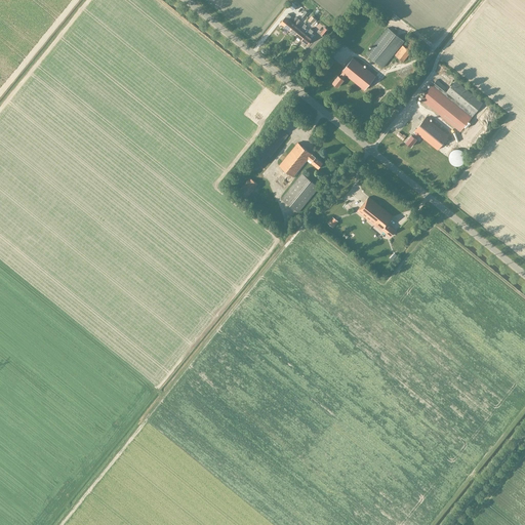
[(293,10),(297,6),(292,2),(289,6),(293,10)]
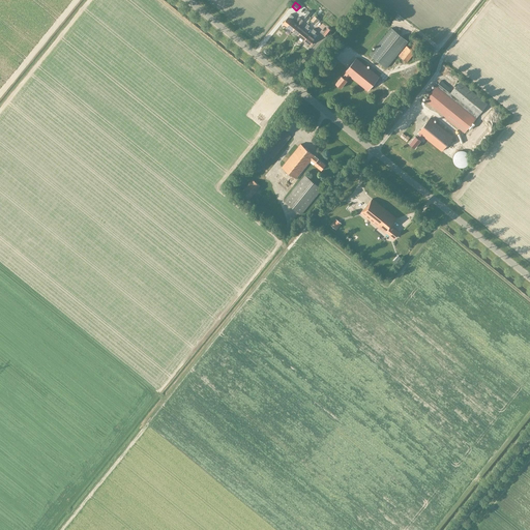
[(291,15),(283,24),(287,26),(292,31),(297,25),(293,22),(291,20),(294,17),(291,15)]
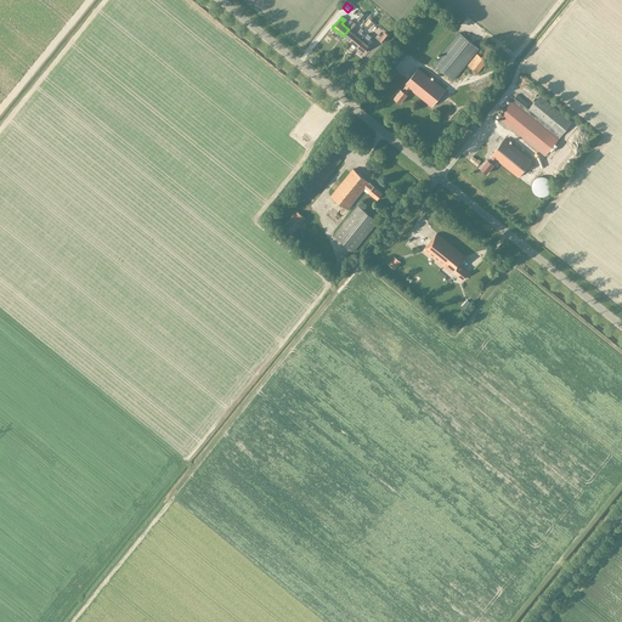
[(350,41),(356,34),(351,32),(356,26),(354,23),(349,29),(343,37),(350,41)]
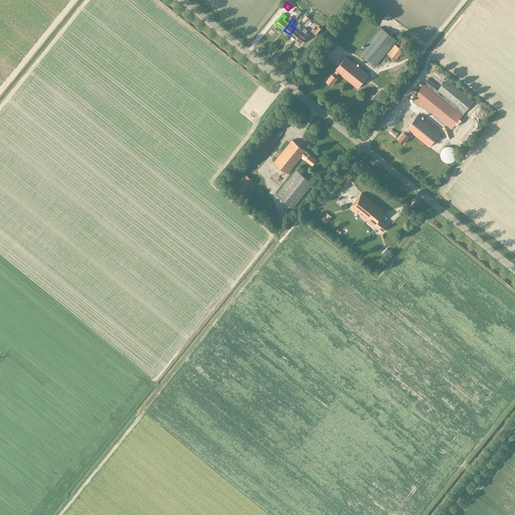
[(300,28),(299,27),(301,25),(299,23),(295,28),(290,34),(296,39),(300,33),(298,31),(300,28)]
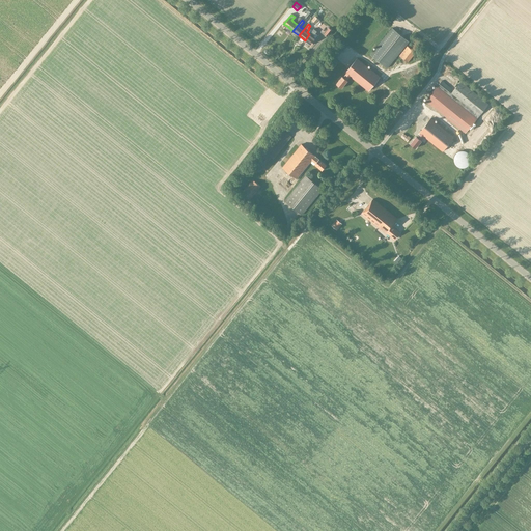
[(370,55),(387,68),(409,42),(392,28),(370,55)]
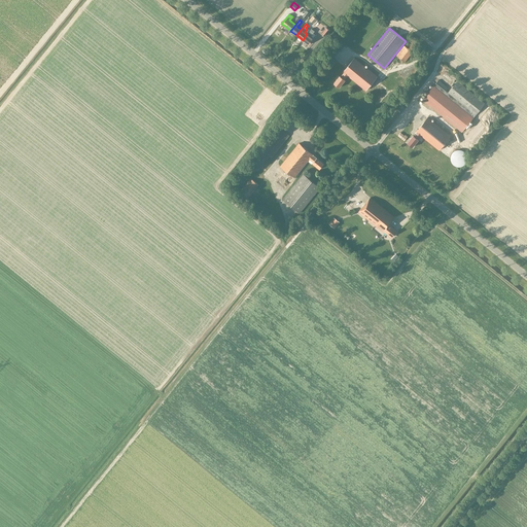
[(307,34),(303,40),(308,45),(313,39),(310,37),(315,31),(311,29),(307,34)]
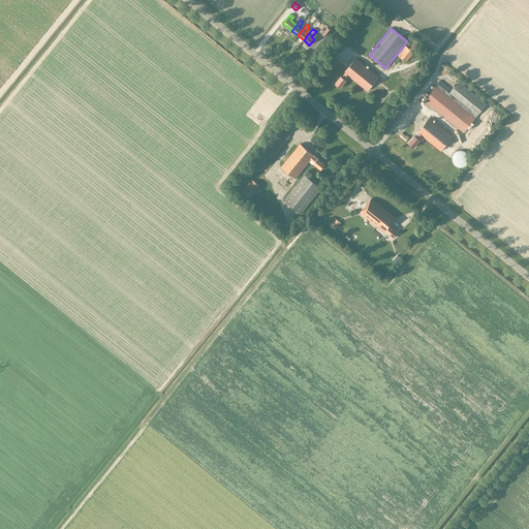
[(406,62),(414,53),(406,45),(398,56),(406,62)]
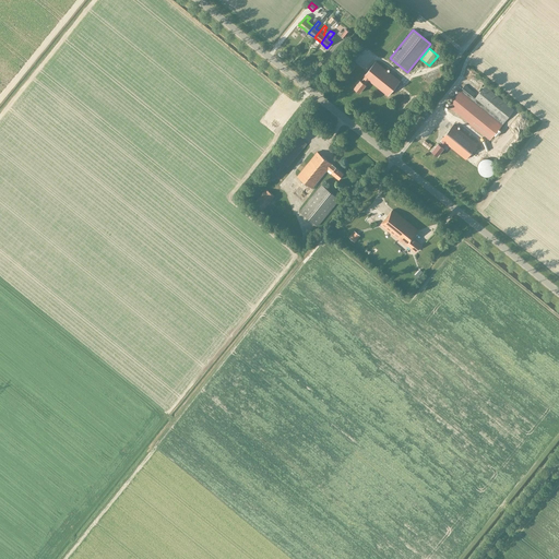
[(388,96),(400,81),(376,61),(364,76),(365,78),(361,82),(360,81),(354,88),(359,93),(366,85),(365,84),(369,80),(388,96)]
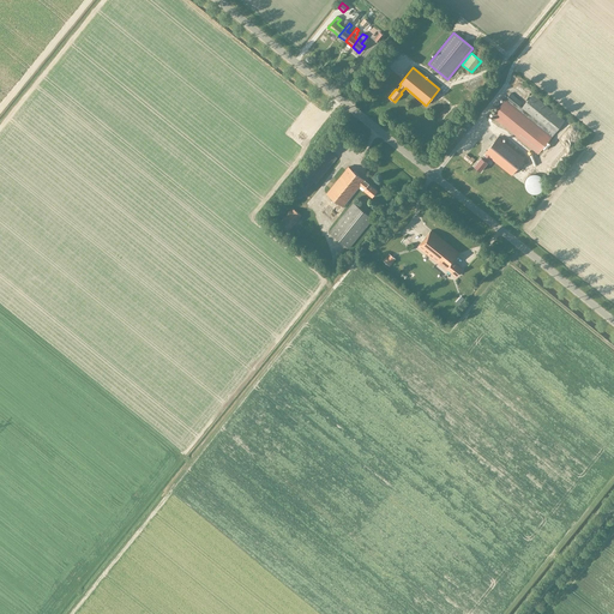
[(545,128),(522,109),(519,107),(523,103),(511,94),(504,103),(492,116),(539,154),(554,136),(545,127),(545,128)]
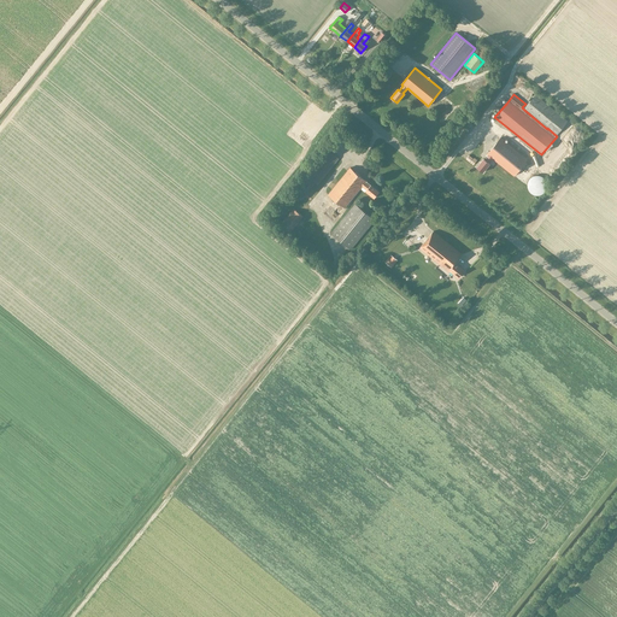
[(524,110),(547,129),(547,128),(559,115),(535,95),(524,110)]
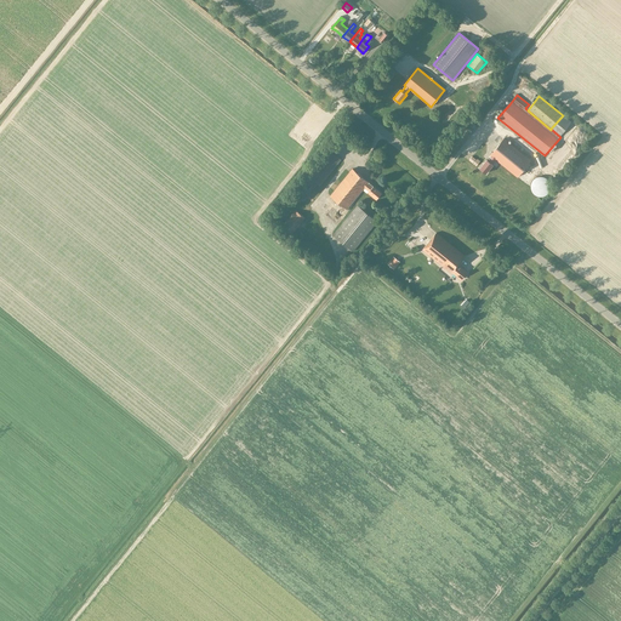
[(518,177),(530,160),(503,138),(490,155),(491,157),(488,160),(486,160),(480,169),(486,174),(493,165),(493,164),(496,159),(518,177)]
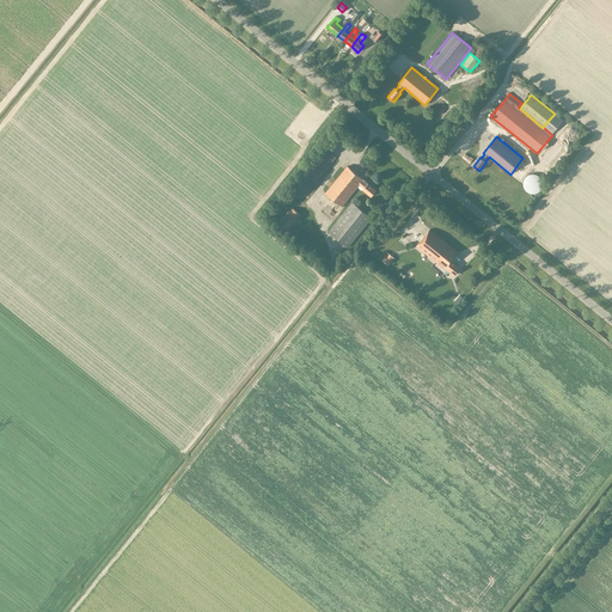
[(465,154),(461,158),(469,164),(472,159),(465,154)]
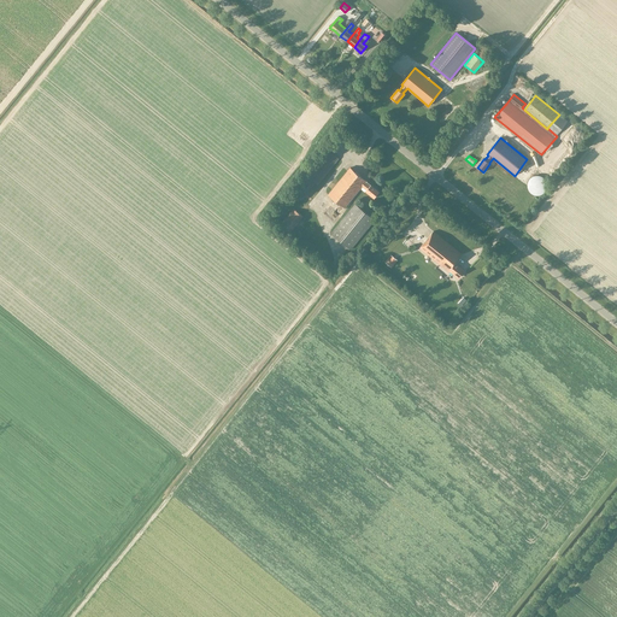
[(351,168),(328,194),(345,207),(362,186),(366,191),(365,191),(374,198),(380,192),(371,184),(370,186),(365,182),(366,181),(351,168)]
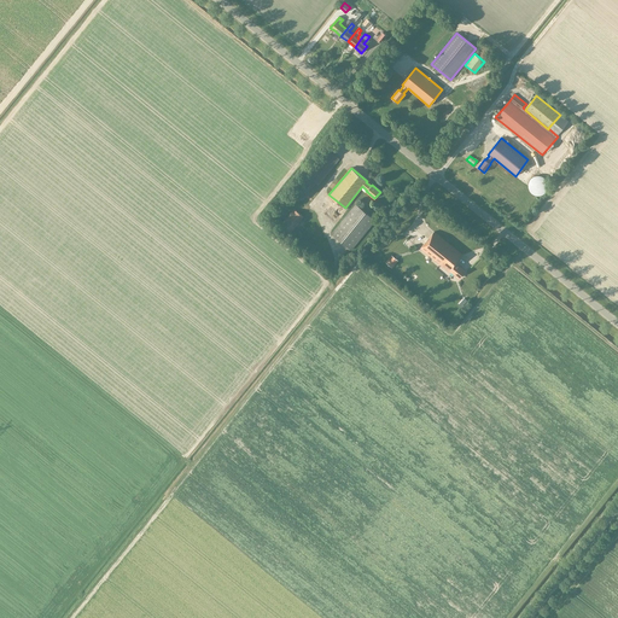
[(542,194),(543,194),(544,193),(546,192),(547,191),(547,190),(548,188),(548,187),(548,186),(548,185),(548,184),(548,182),(547,182),(547,181),(547,180),(546,180),(546,179),(544,179),(544,178),(543,178),(542,176),(541,176),(540,176),(538,176),(537,176),(536,176),(535,176),(534,176),(532,178),(531,179),(530,180),(530,181),(529,181),(529,182),(529,184),(529,185),(528,186),(529,186),(529,187),(529,188),(529,190),(530,191),(530,192),(531,192),(531,193),(532,193),(534,194),(535,194),(535,196),(536,196),(537,196),(538,196),(541,196),(541,194),(542,194)]
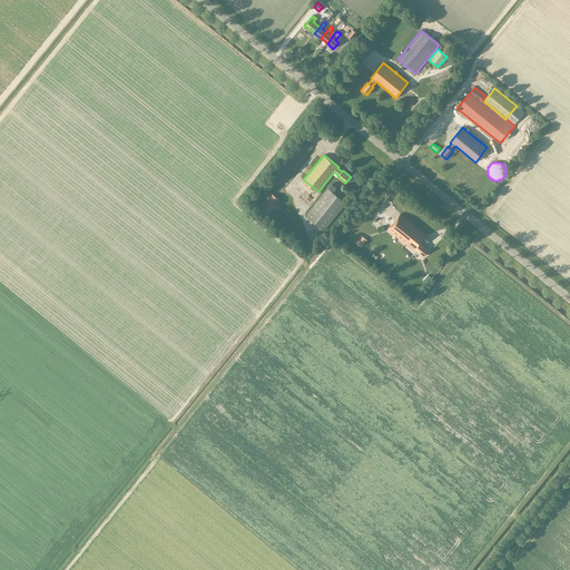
[(463,175),(469,180),(479,170),(473,165),(463,175)]
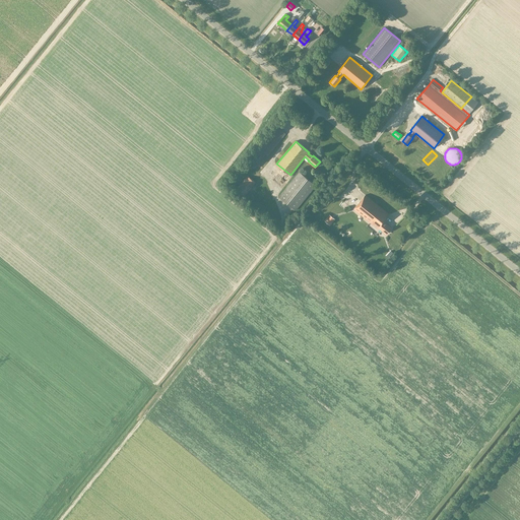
[(299,172),(278,196),(295,210),(316,186),(299,172)]
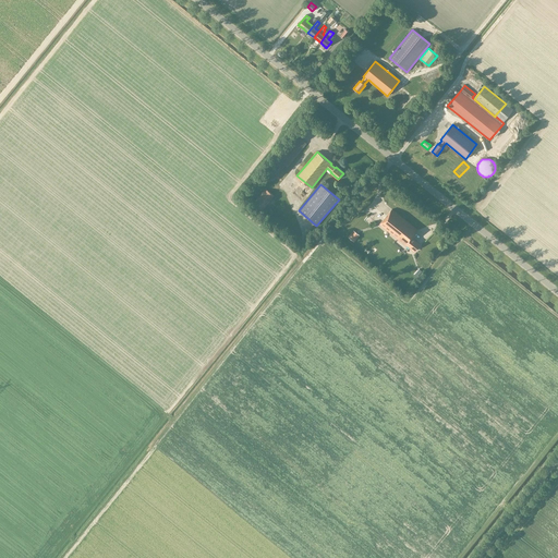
[(262,210),(275,196),(266,189),(253,203),(262,210)]
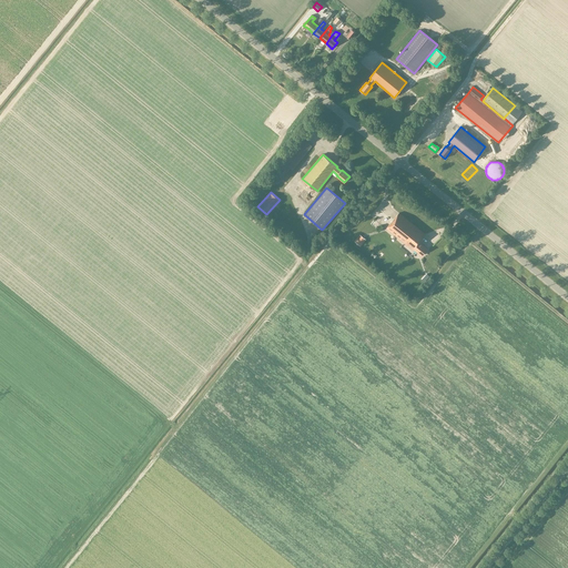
[(300,196),(307,203),(311,199),(304,192),(300,196)]
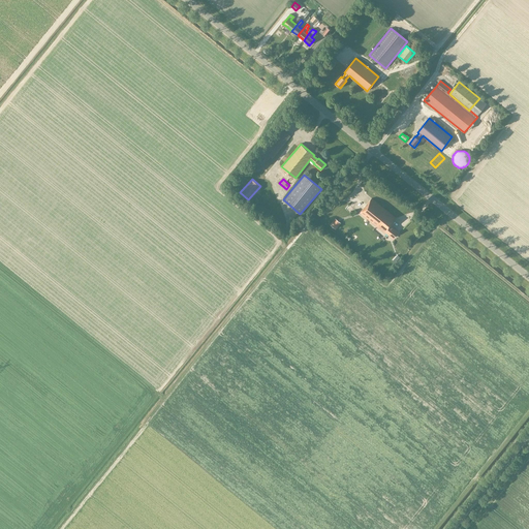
[(391,225),(397,218),(372,198),(361,213),(386,234),(386,232),(394,239),(399,231),(391,225)]
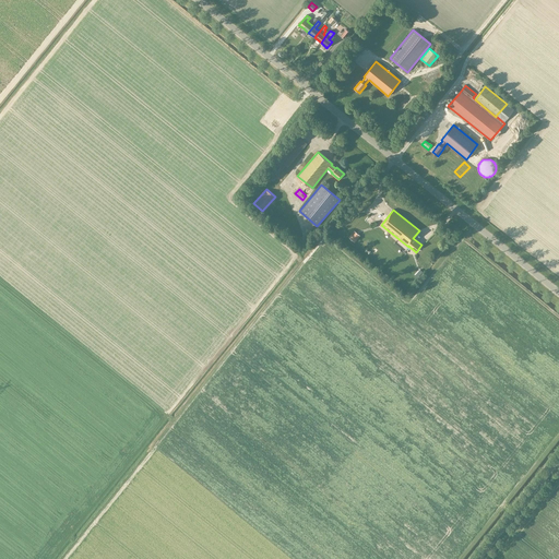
[(355,230),(349,237),(355,242),(360,236),(355,230)]
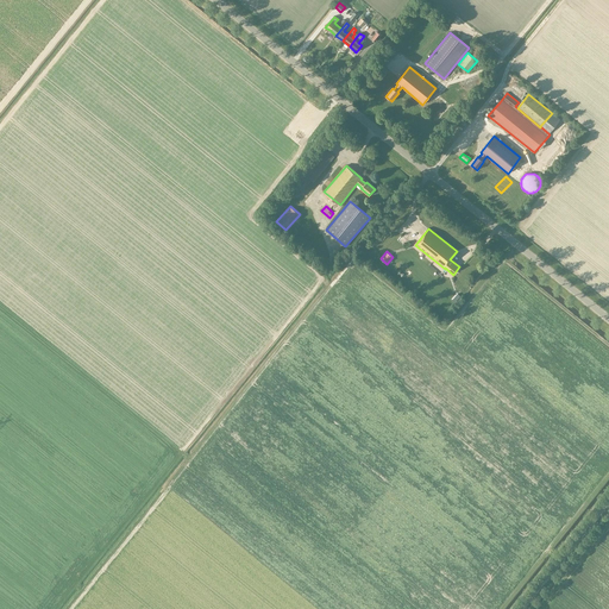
[(554,526),(542,542),(547,545),(559,528),(554,526)]
